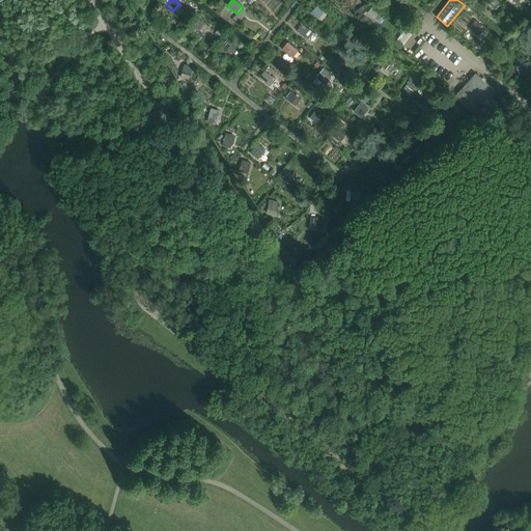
[(327,15),(317,6),(311,14),(322,21),(327,15)]
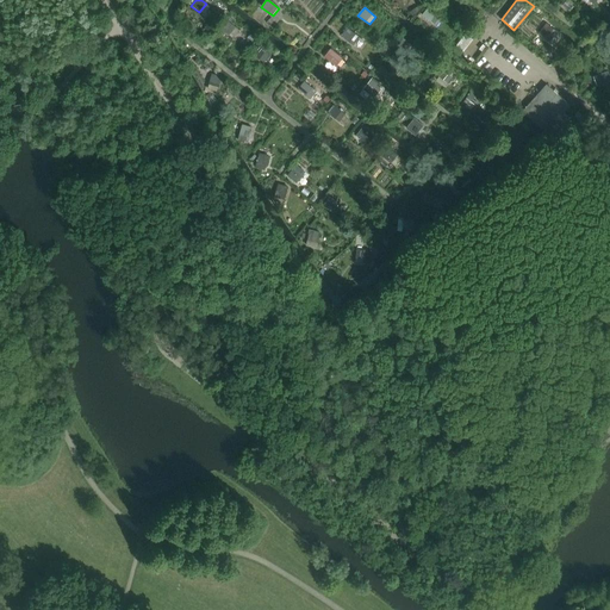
[(430,22),(436,13),(429,7),(422,16),(430,22)]
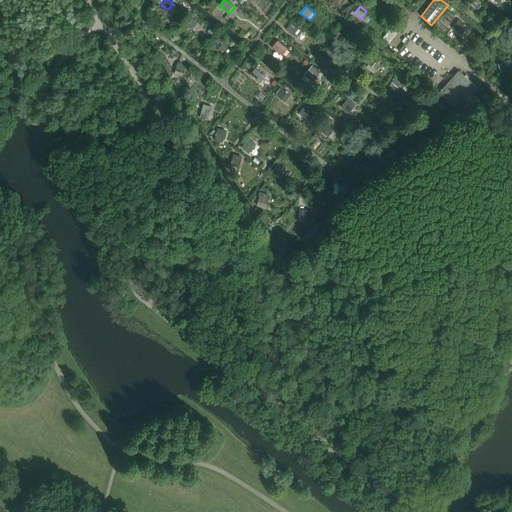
[(201,25),(191,17),(186,24),(196,32),(201,25)]
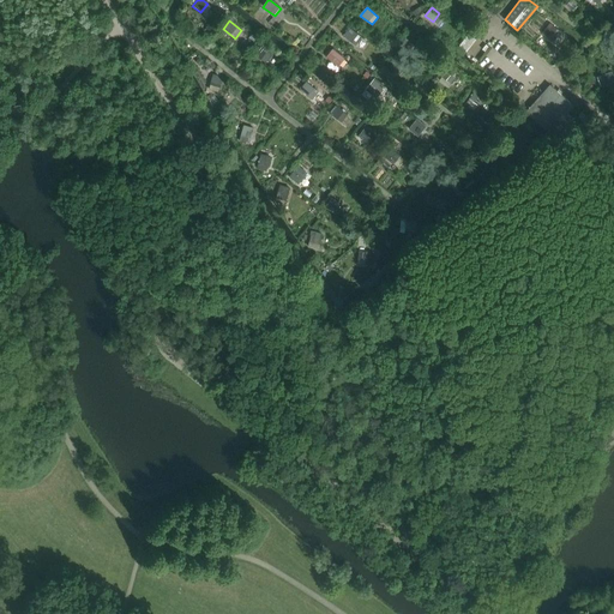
[(551,40),(558,30),(551,24),(542,34),(551,40)]
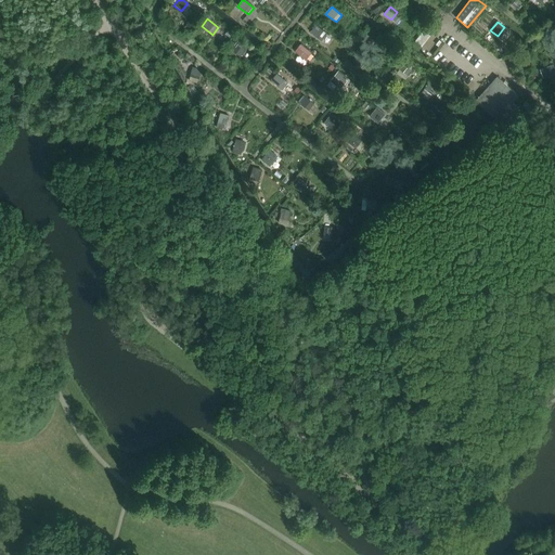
[(327,35),(317,26),(311,34),(321,42),(327,35)]
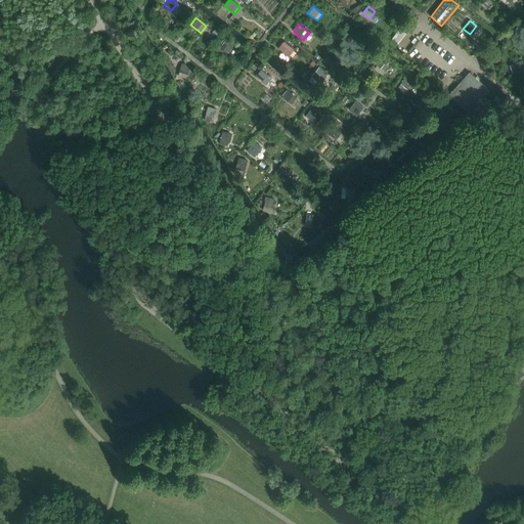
[(399,49),(409,35),(400,29),(391,43),(399,49)]
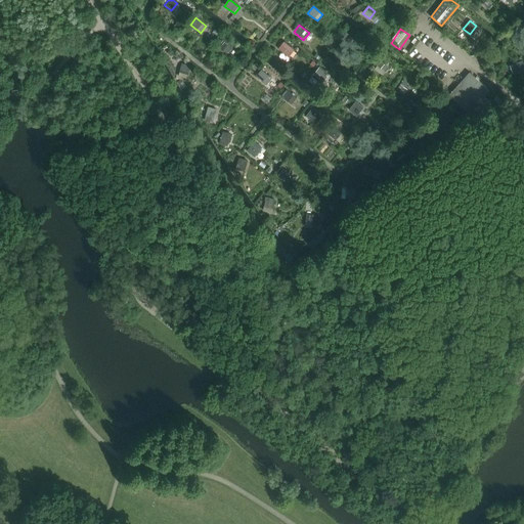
[(347,34),(341,40),(348,45),(353,39),(347,34)]
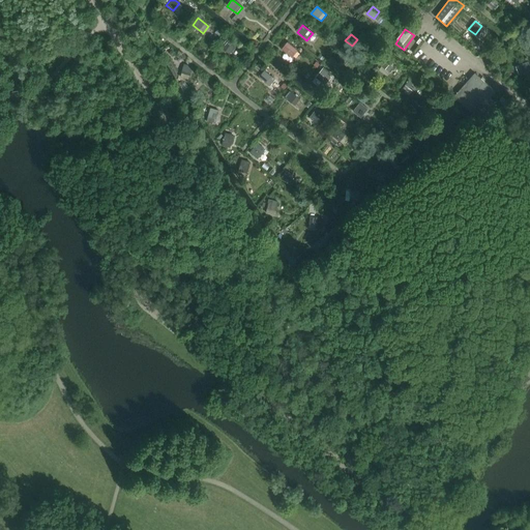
[(235,49),(225,40),(218,49),(221,51),(222,49),(230,55),(235,49)]
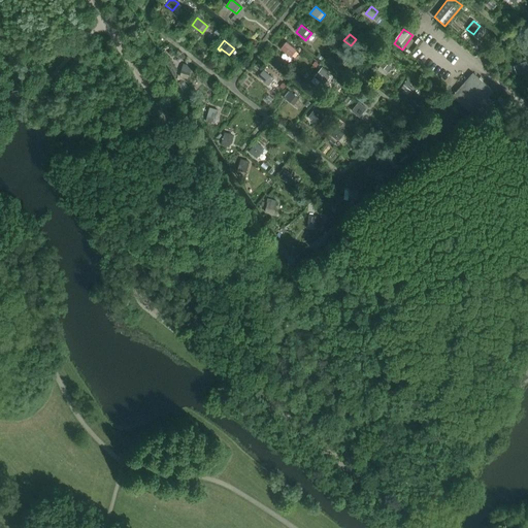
[(291,58),(297,51),(287,42),(281,50),(291,58)]
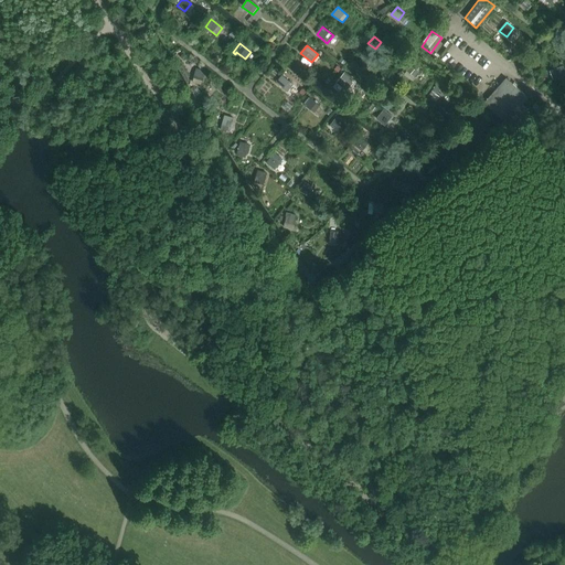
[(361,68),(366,61),(359,54),(353,62),(361,68)]
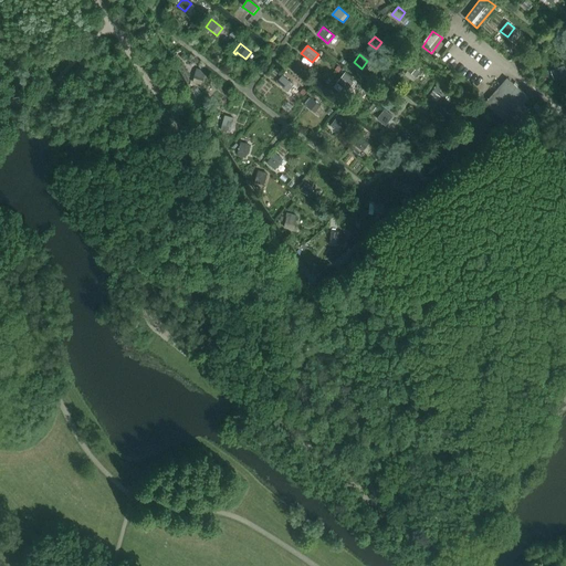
[(411,66),(408,71),(416,77),(419,72),(411,66)]
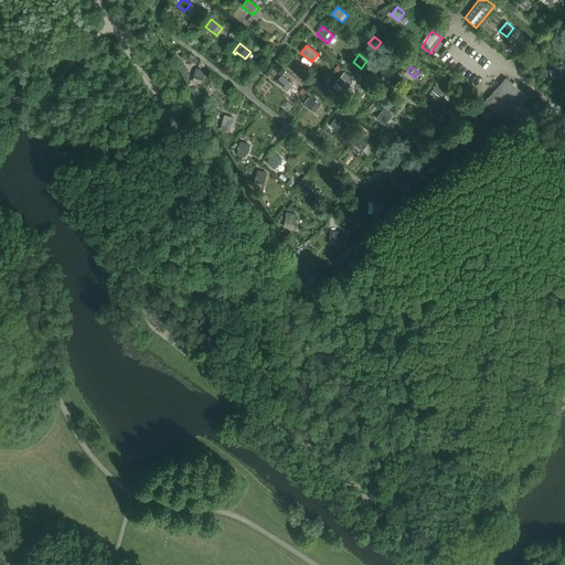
[(564,72),(563,66),(554,70),(557,78),(564,74),(564,72)]
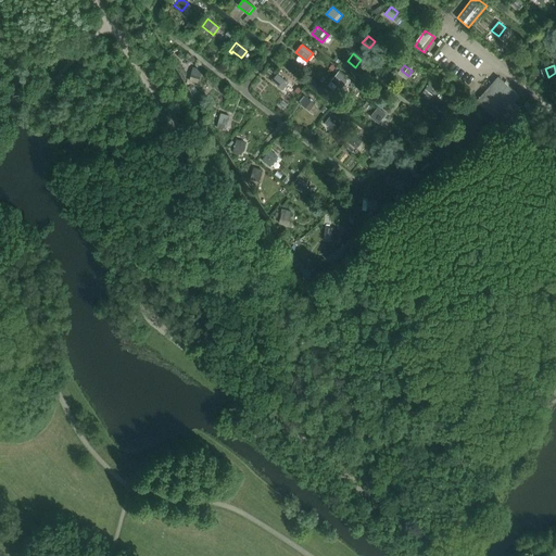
[(198,84),(202,70),(193,67),(189,81),(198,84)]
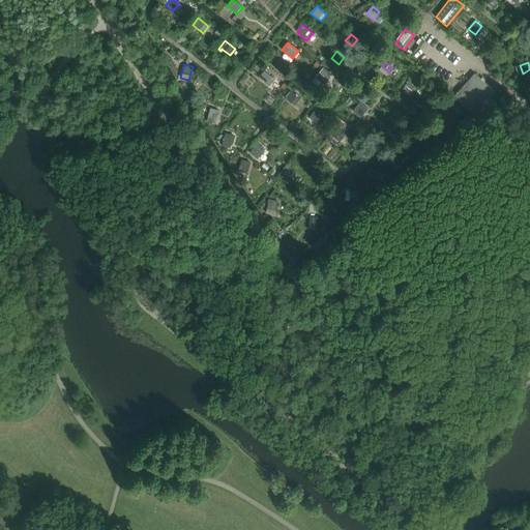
[(326,85),(333,76),(324,67),(316,78),(326,85)]
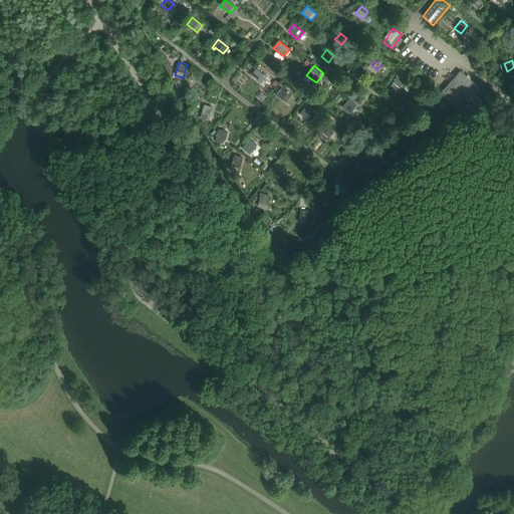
[(267,77),(257,69),(251,76),(262,84),(267,77)]
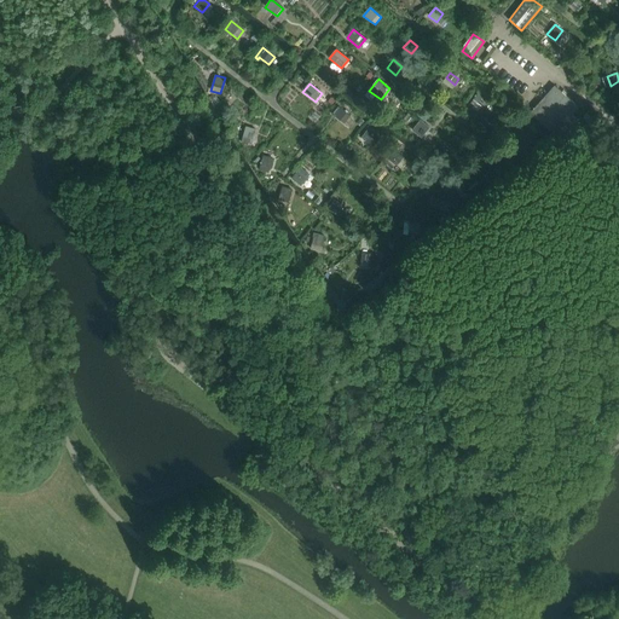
[(572,114),(578,106),(555,86),(531,114),(554,134),(557,131),(565,138),(579,120),(572,114)]
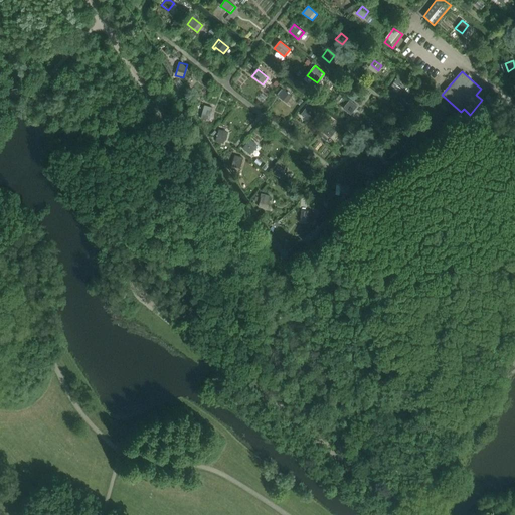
[(398,78),(394,83),(400,89),(404,83),(398,78)]
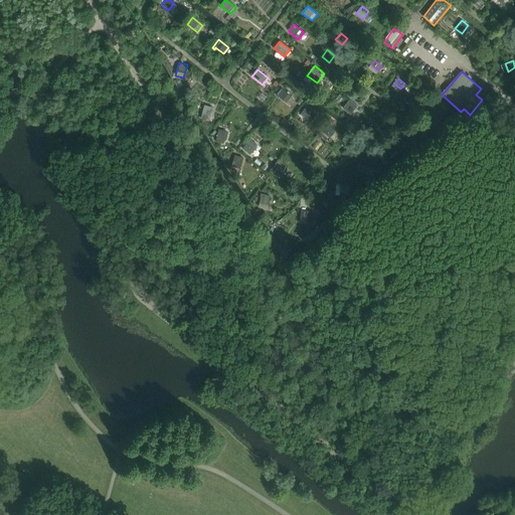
[(292,97),(282,89),(277,96),(287,103),(292,97)]
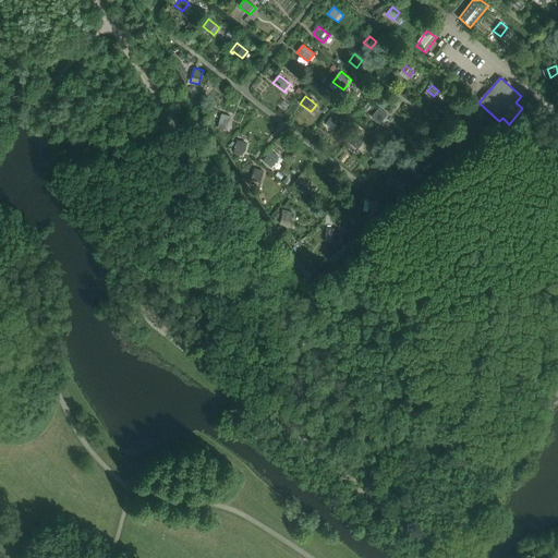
[(529,101),(524,105),(532,111),(535,107),(529,101)]
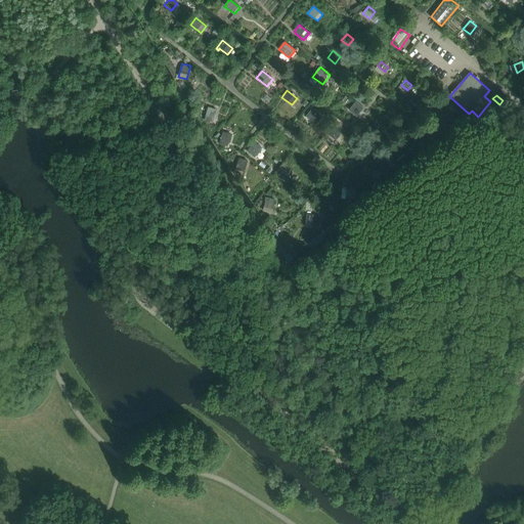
[(355,101),(349,110),(356,116),(363,107),(355,101)]
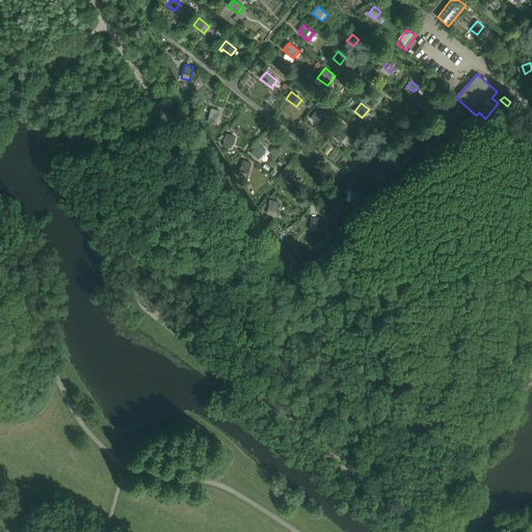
[(216,126),(220,111),(211,108),(207,123),(216,126)]
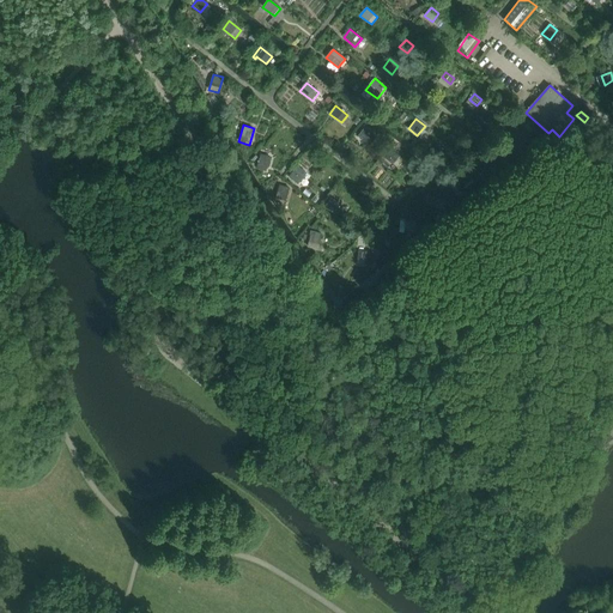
[(376,137),(364,128),(359,137),(370,145),(376,137)]
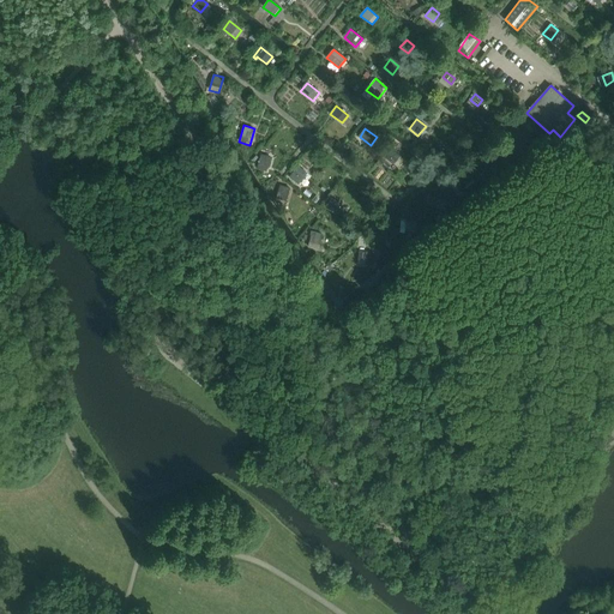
[(522,152),(523,142),(507,140),(506,151),(522,152)]
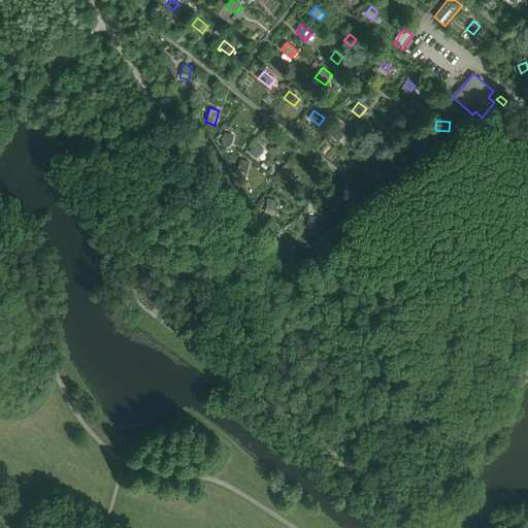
[(337,129),(332,136),(342,143),(348,137),(337,129)]
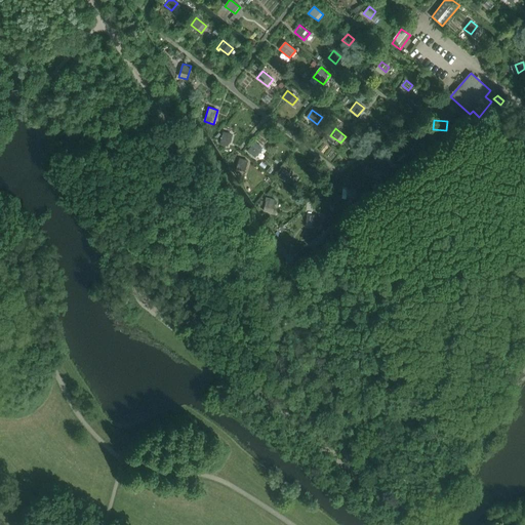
[(229,147),(232,134),(224,131),(219,145),(229,147)]
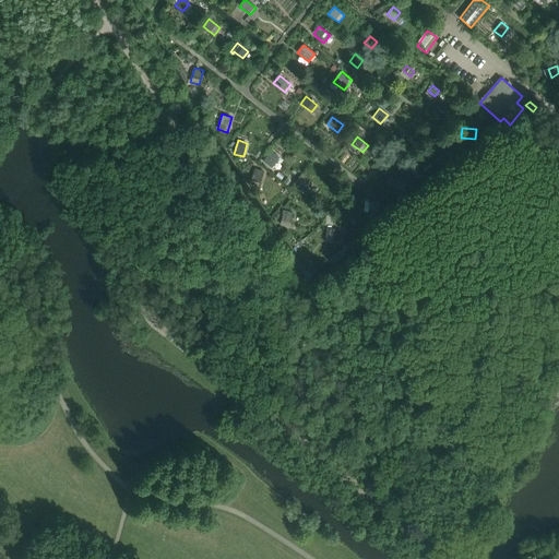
[(452,156),(453,146),(438,145),(438,155),(452,156)]
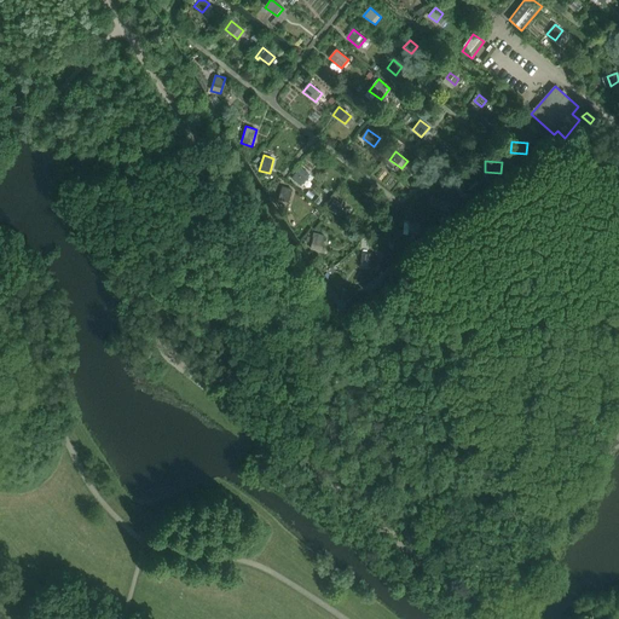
[(298,172),(291,179),(300,185),(306,178),(298,172)]
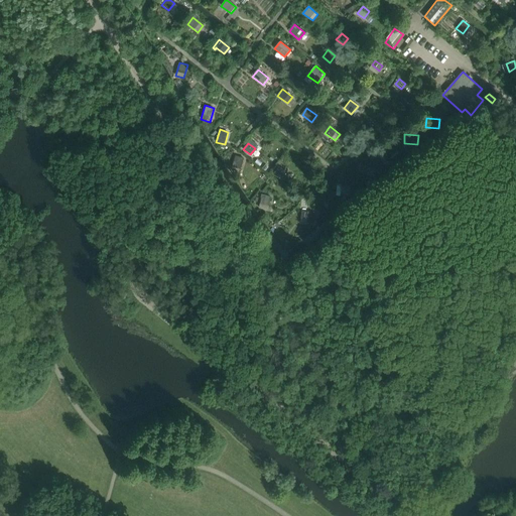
[(240,169),(244,158),(236,155),(233,166),(240,169)]
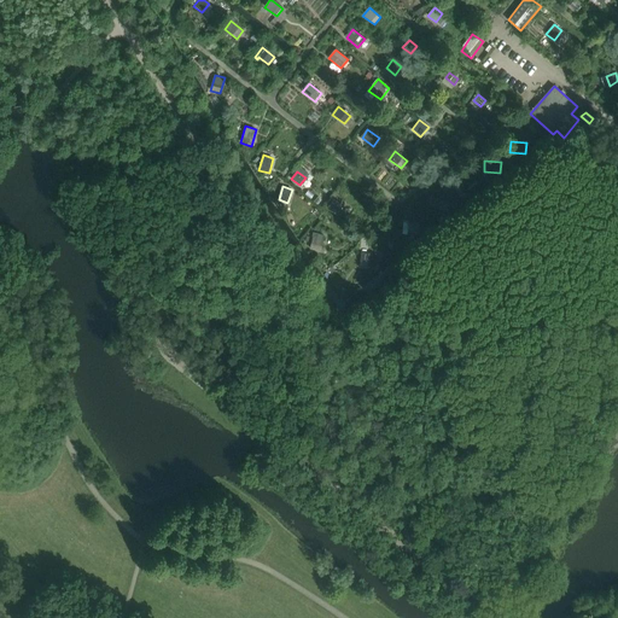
[(453,205),(453,200),(435,199),(435,210),(449,211),(450,205),(453,205)]
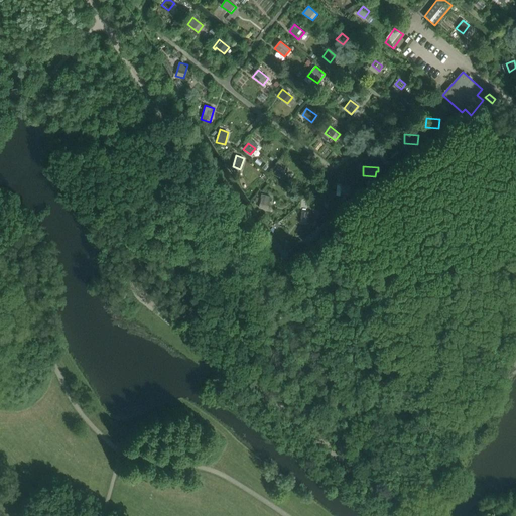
[(278,167),(273,173),(282,180),(287,174),(278,167)]
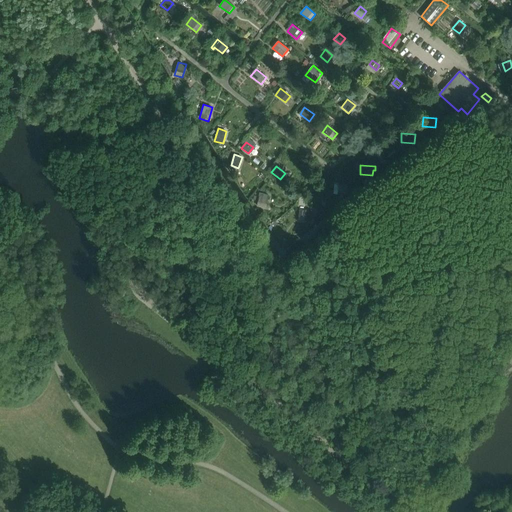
[(346,194),(347,185),(339,185),(339,184),(334,183),(334,194),(338,194),(338,193),(346,194)]
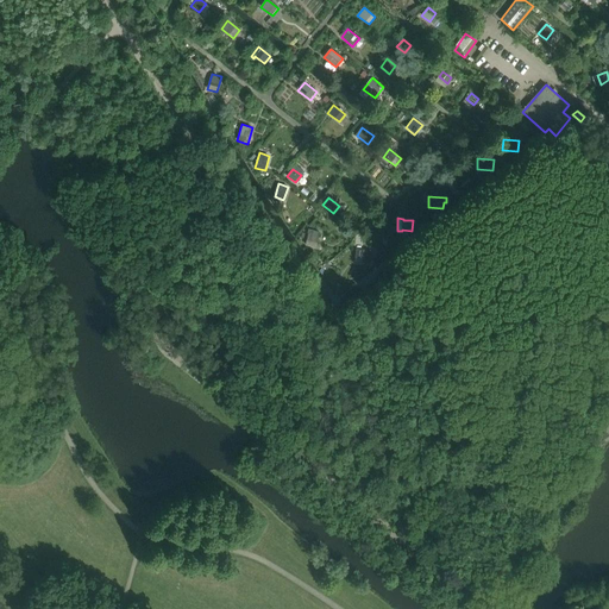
[(315,248),(320,232),(309,230),(306,245),(315,248)]
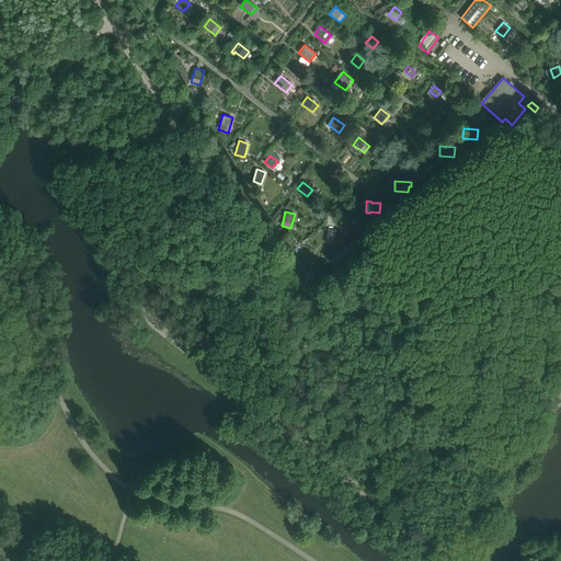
[(342,241),(343,231),(329,230),(328,239),(342,241)]
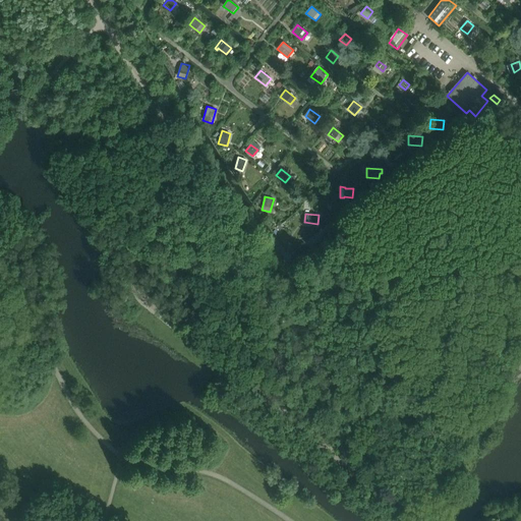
All buildings are outlined.
